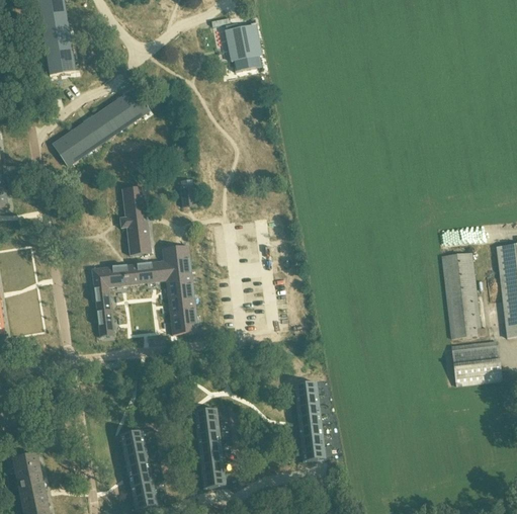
[(36,0),(49,74),(52,74),(65,71),(75,69),(70,33),(69,27),(68,22),(67,17),(65,2),(64,0),(36,0)]
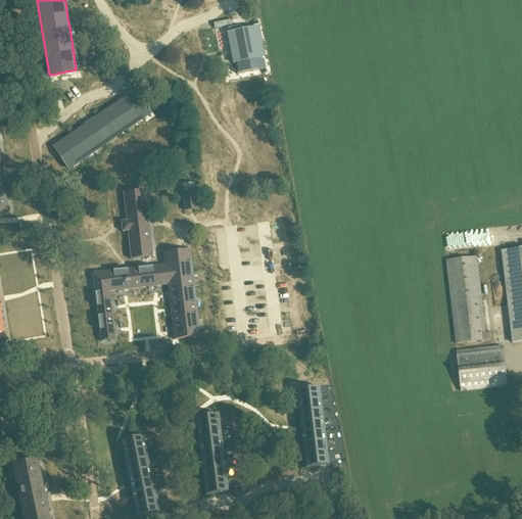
[(256,24),(249,25),(238,28),(238,22),(233,24),(228,25),(228,27),(229,29),(227,30),(231,50),(233,59),(233,60),(263,54),(256,24)]
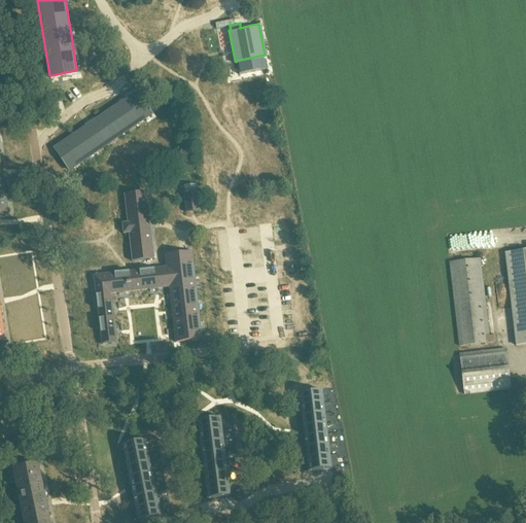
[(51,145),(67,166),(148,108),(133,86),(130,89),(124,93),(95,114),(84,121),(74,129),(71,131),(51,145)]
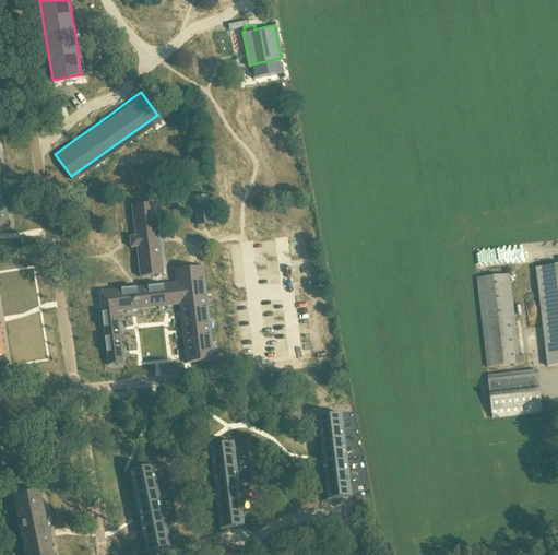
[(131,202),(135,233),(129,234),(130,236),(130,240),(131,245),(137,244),(140,274),(163,272),(163,270),(163,268),(157,225),(154,200),(147,201),(131,202)]
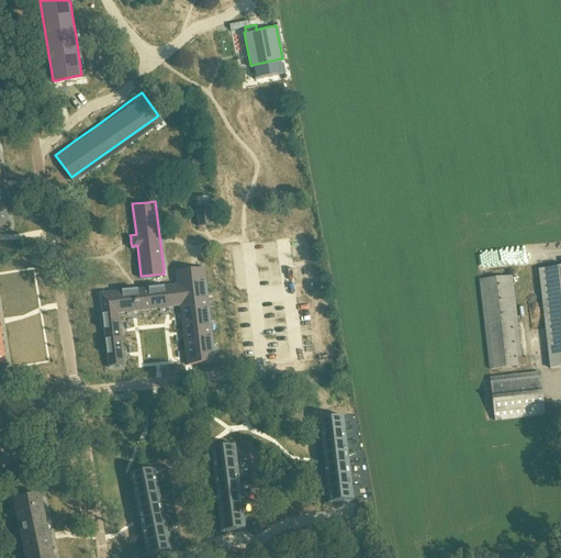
[(560,363),(560,263),(538,266),(549,364),(560,363)]
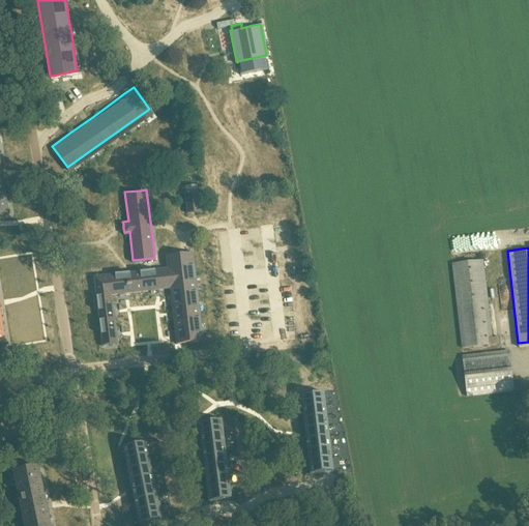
[(135,269),(94,274),(101,343),(117,341),(116,338),(115,324),(114,314),(112,302),(111,293),(118,292),(130,291),(148,289),(149,289),(162,287),(170,286),(171,291),(172,302),(172,305),(174,316),(174,318),(175,326),(176,335),(176,338),(176,341),(201,338),(200,334),(192,250),(167,253),(168,261),(168,265),(135,269)]
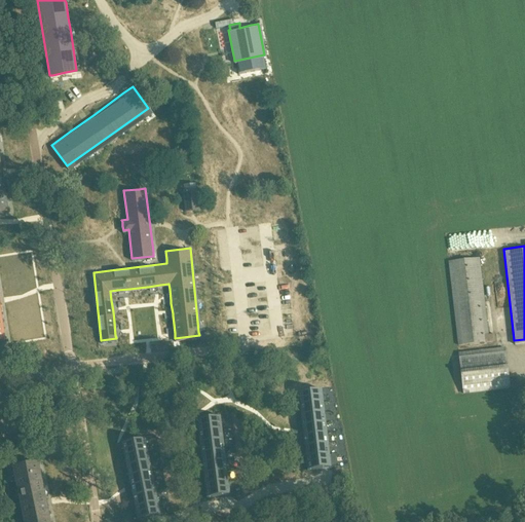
[(479,254),(447,258),(457,341),(494,337),(493,330),(487,331),(479,254)]
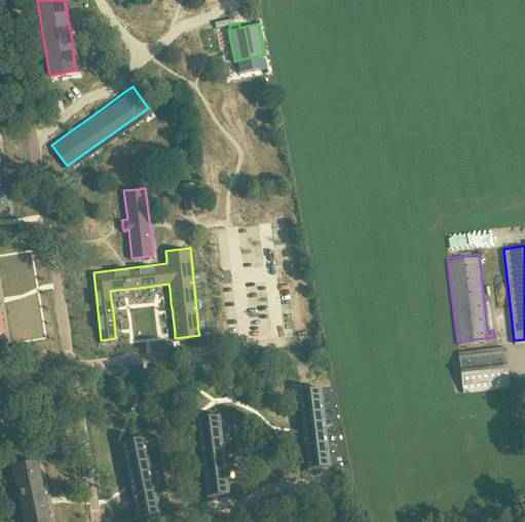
[(508,384),(505,363),(503,344),(457,349),(462,389),(508,384)]
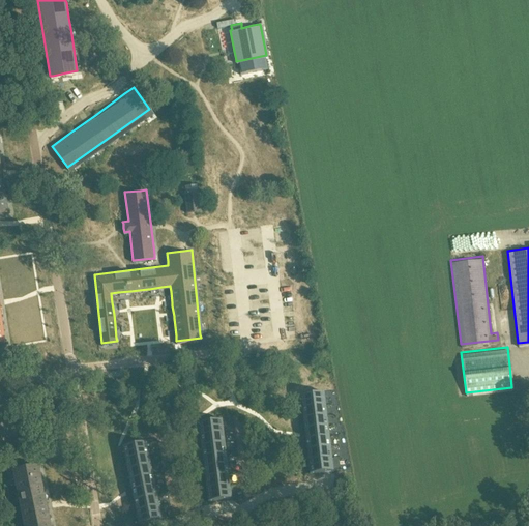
[(334,390),(300,395),(310,472),(318,471),(344,468),(334,390)]
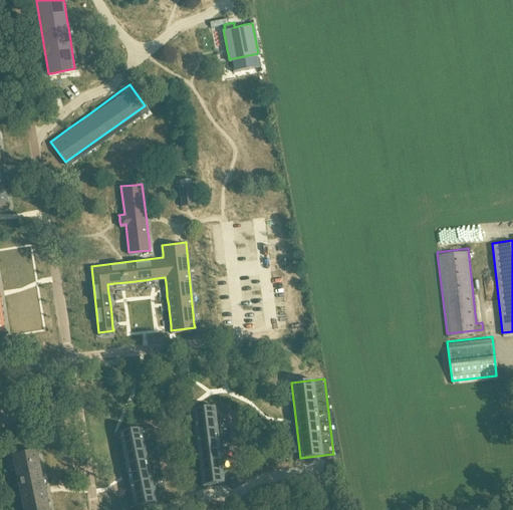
[(229,405),(197,409),(206,484),(214,483),(226,482),(239,480),(229,405)]
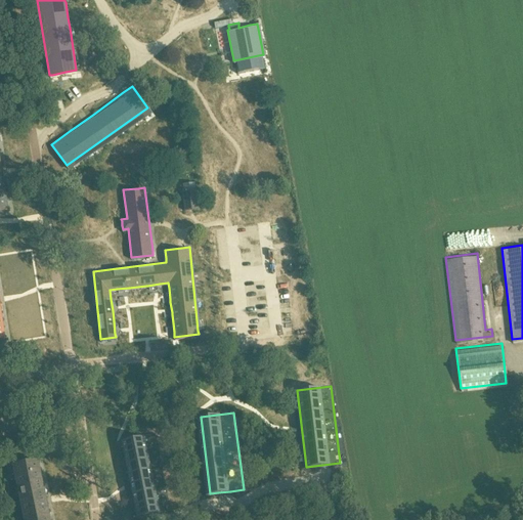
[(157,434),(124,440),(139,517),(146,516),(172,510),(157,434)]
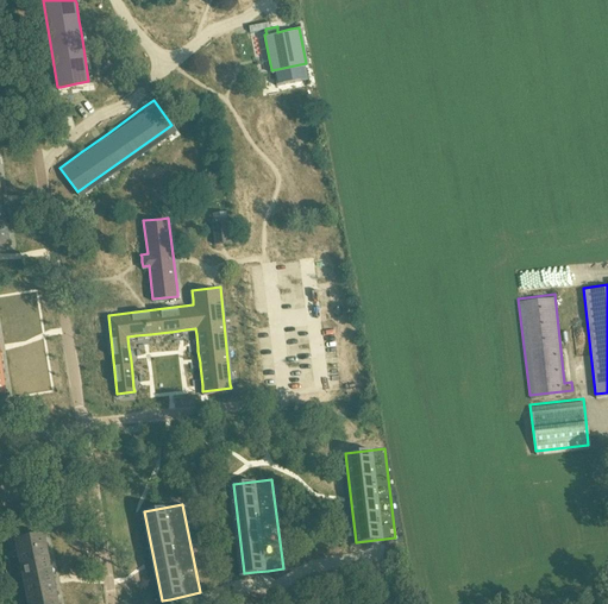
[(30,603),(57,603),(44,533),(17,538),(30,603)]
